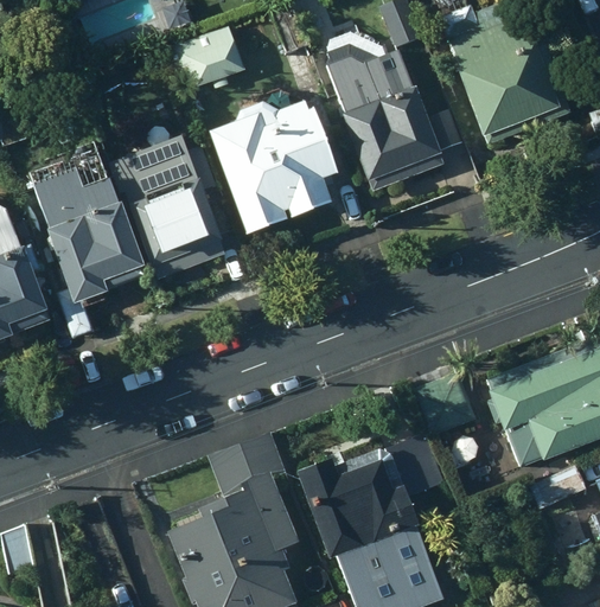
[(404,0),(391,0),(375,6),(393,48),(420,37),(404,0)]
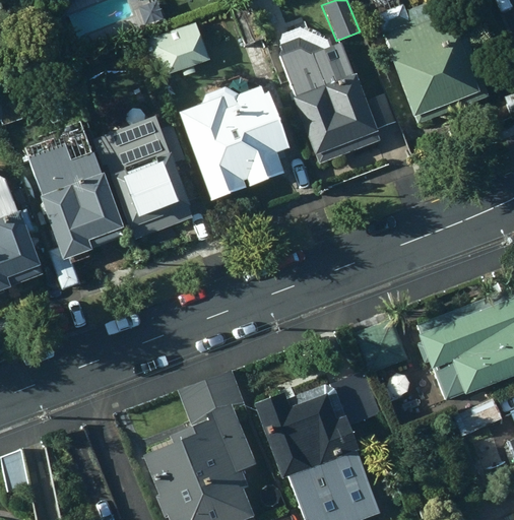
[(416,121),(487,95),(464,34),(459,36),(444,0),(427,0),(378,18),(416,121)]
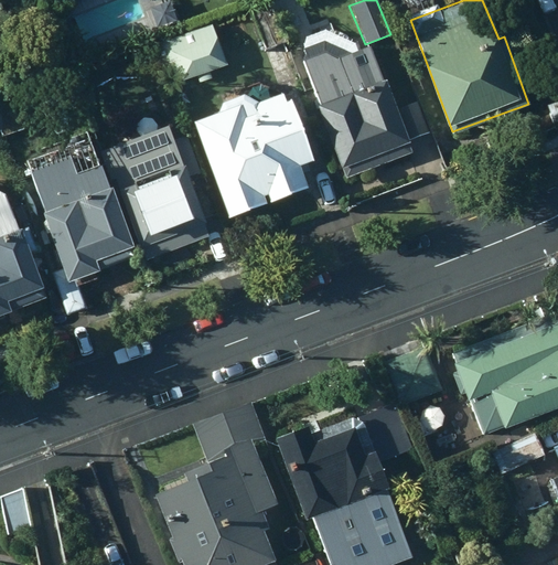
[(269,1),(247,9),(263,50),(283,42),(269,1)]
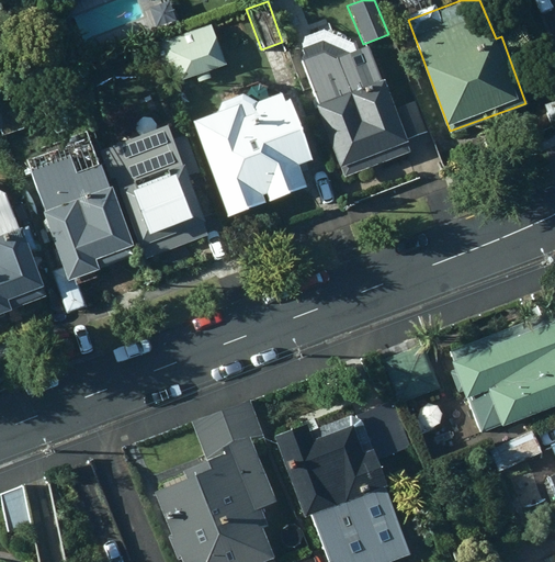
[(224,65),(211,27),(162,44),(174,81),(192,76),(194,83),(208,78),(206,71),(224,65)]
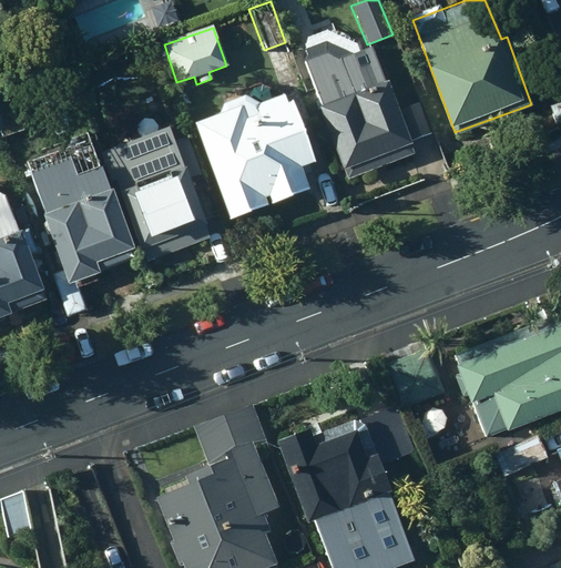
[(304,61),(347,176),(414,152),(388,81),(386,81),(373,48),(353,54),(324,41),(304,49),(306,54),(304,61)]
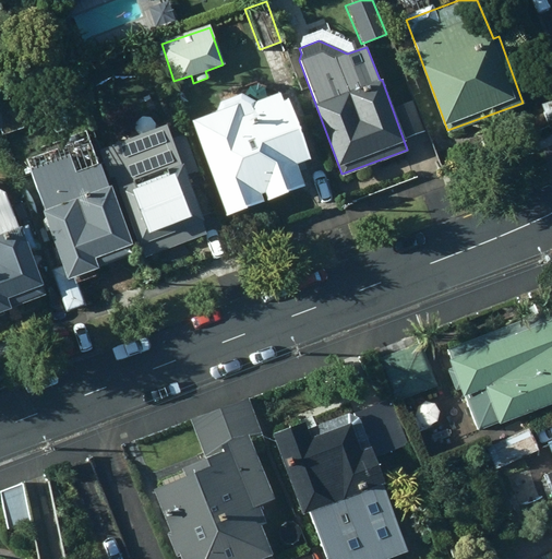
[(217,111),(193,119),(226,215),(264,202),(261,192),(264,191),(268,201),(306,188),(297,164),(310,158),(289,98),(284,99),(282,92),(255,102),(241,93),(219,100),(217,111)]
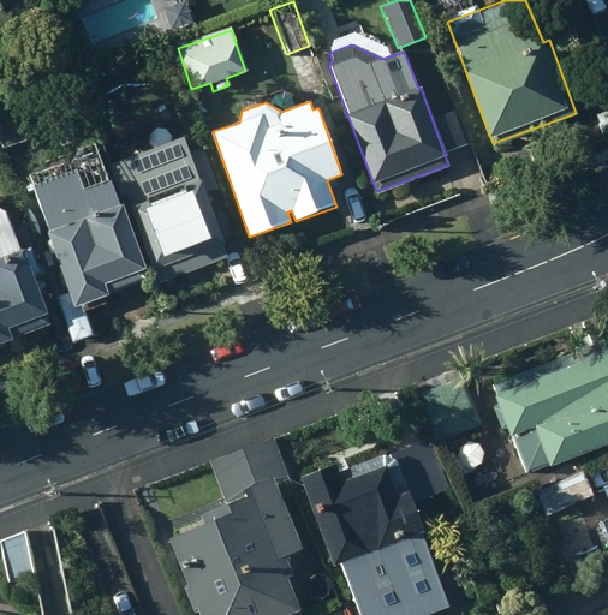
[(454,109),(433,117),(446,151),(466,143),(454,109)]
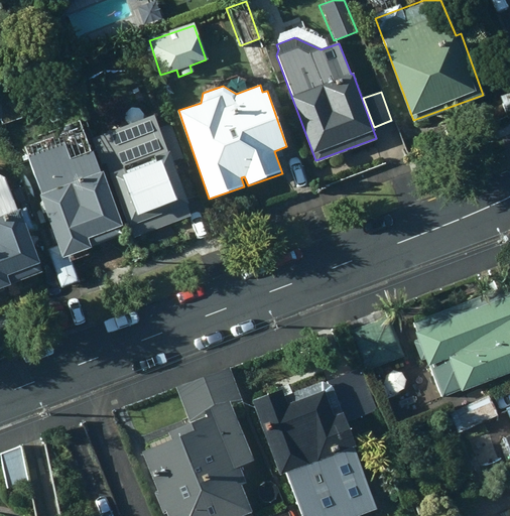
[(509,92),(494,96),(501,117),(509,114),(509,92)]
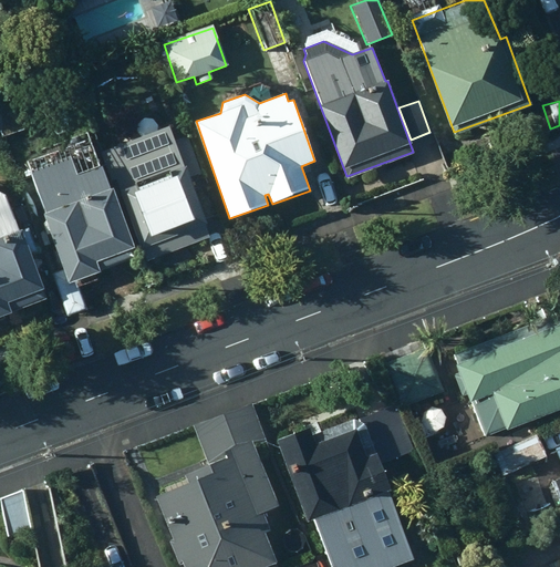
[(178,114),(163,120),(170,136),(185,130),(178,114)]
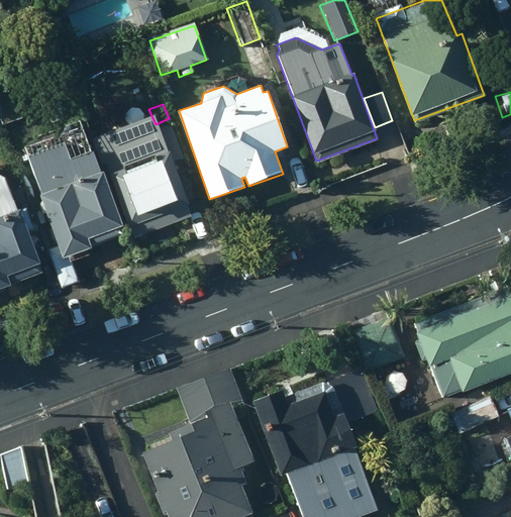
[(95,135),(130,235),(188,213),(149,114),(95,135)]
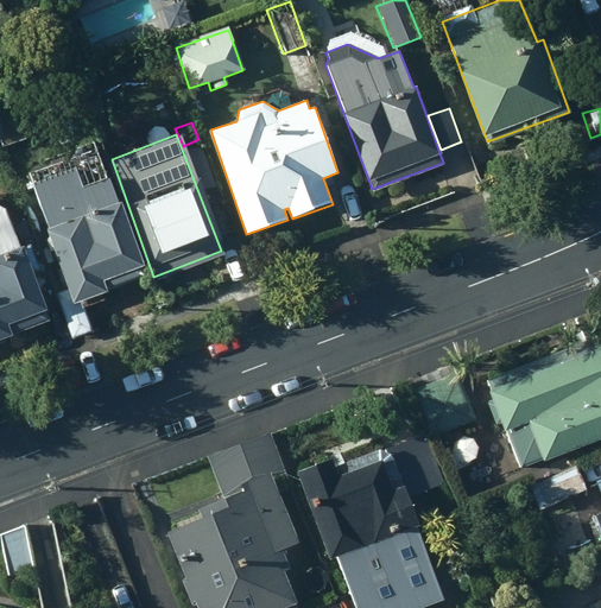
[(100,293),(144,276),(116,203),(113,204),(92,141),(57,154),(59,163),(30,172),(76,303),(78,302),(82,309),(103,301),(100,293)]
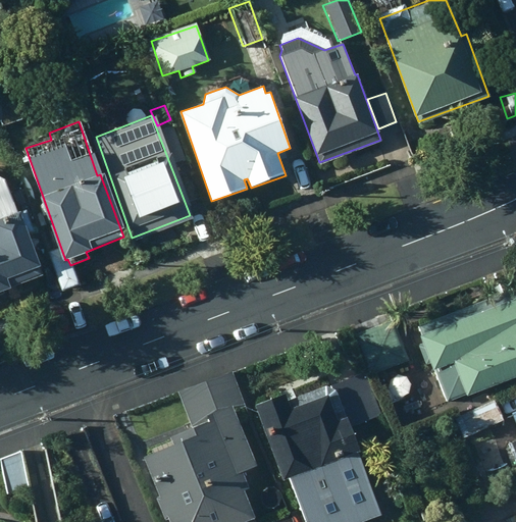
[(0,292),(43,275),(28,233),(34,231),(26,210),(19,212),(7,177),(0,174),(0,292)]
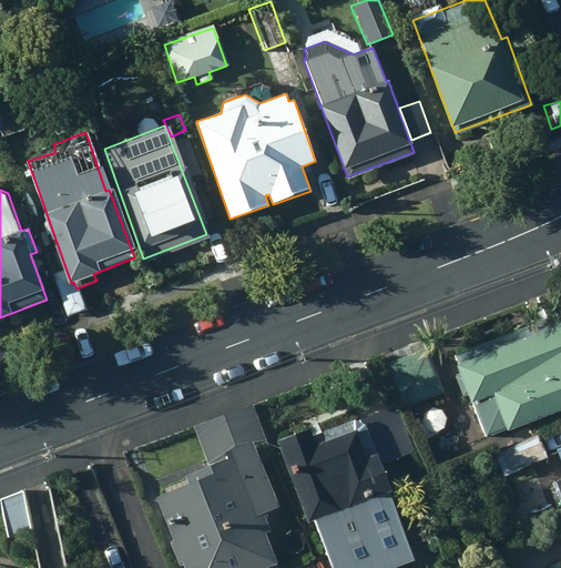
[(81,312),(64,270),(50,274),(65,316),(81,312)]
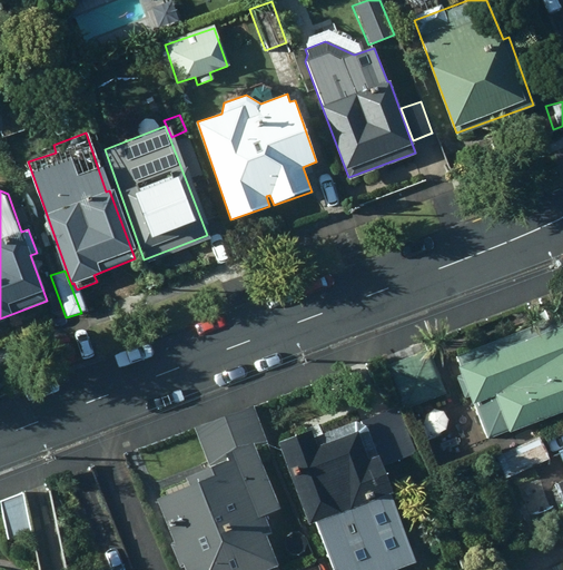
[(562,313),(455,355),(462,374),(463,375),(457,376),(457,377),(464,396),(471,394),(487,438),(562,409),(562,313)]
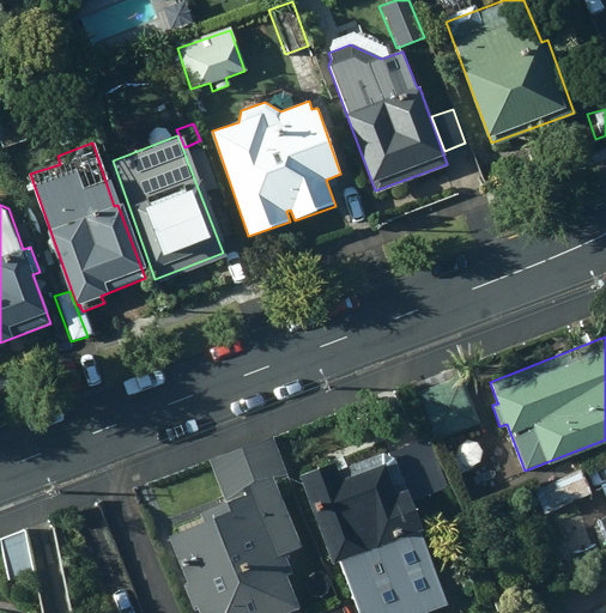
[(411,395),(428,442),(477,423),(458,376),(411,395)]
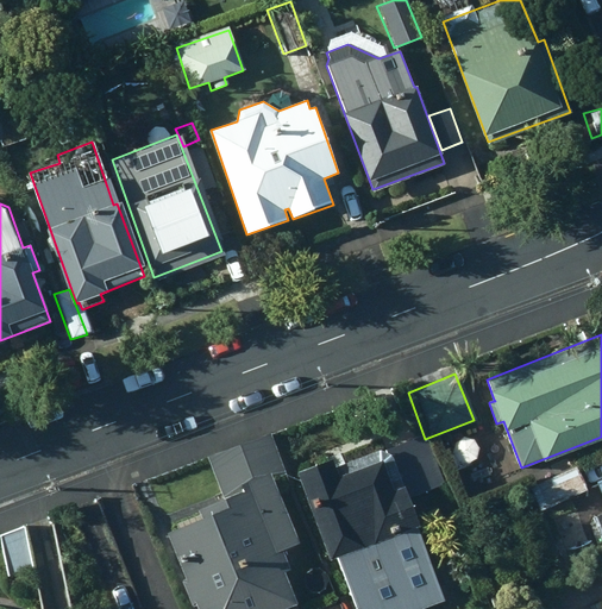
[(281,473),(268,433),(205,458),(220,497),(243,488),(245,493),(199,512),(200,514),(171,526),(174,532),(167,535),(185,581),(181,581),(192,606),(195,604),(196,608),(294,608),(293,606),(296,604),(283,571),(289,569),(282,551),(299,545),(273,476),(281,473)]
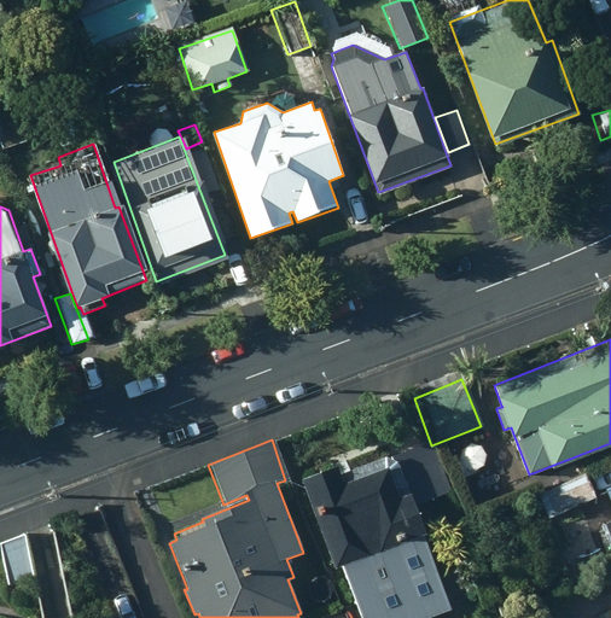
[(339,467),(301,479),(333,567),(343,565),(361,617),(426,617),(449,610),(423,535),(428,532),(417,503),(446,493),(430,450),(397,462),(395,455),(342,474),(339,467)]
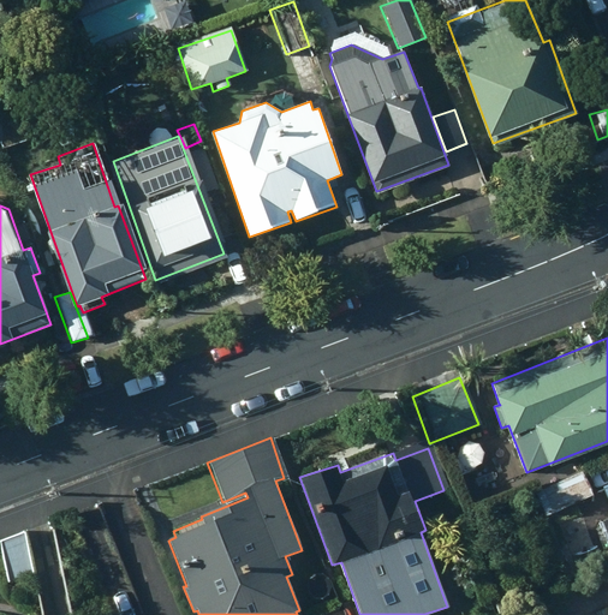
[(534,493),(543,514),(590,493),(580,471),(534,493)]
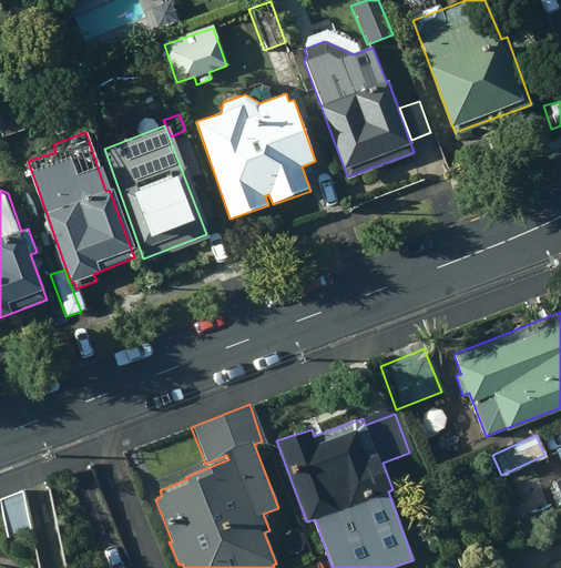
[(560,446),(556,449),(560,463),(560,478),(551,483),(560,507),(560,446)]
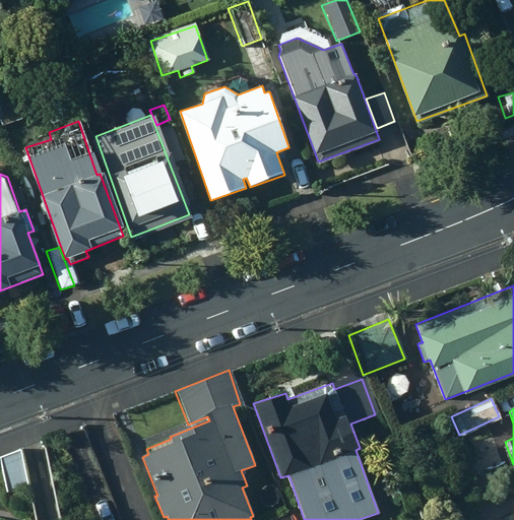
[(24,489),(18,449),(0,456),(0,480),(2,492),(24,489)]
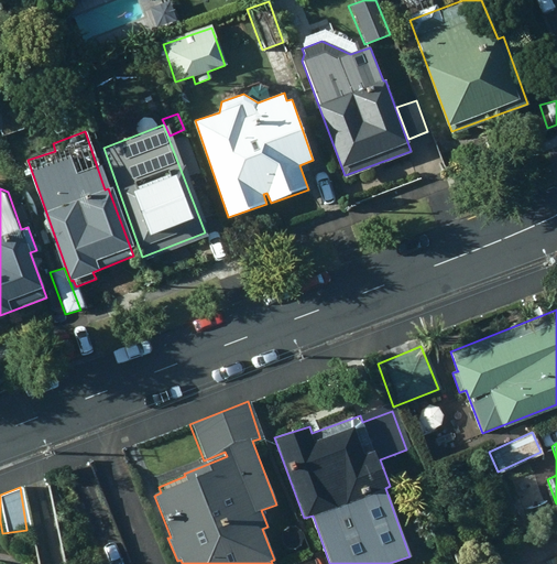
[(471,546),(462,527),(451,531),(458,551),(471,546)]
